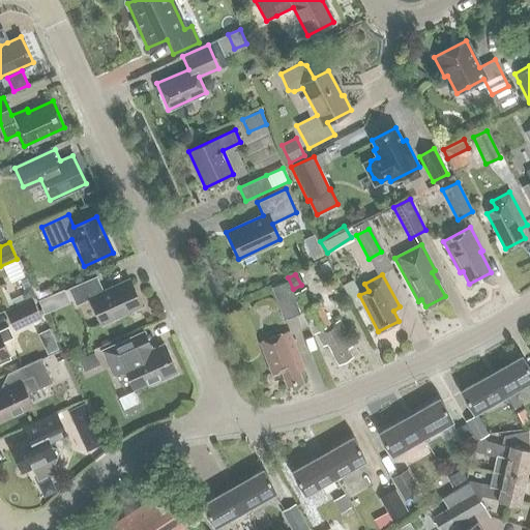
[(95,276),(68,289),(76,305),(89,298),(100,324),(141,305),(129,280),(102,292),(95,276)]
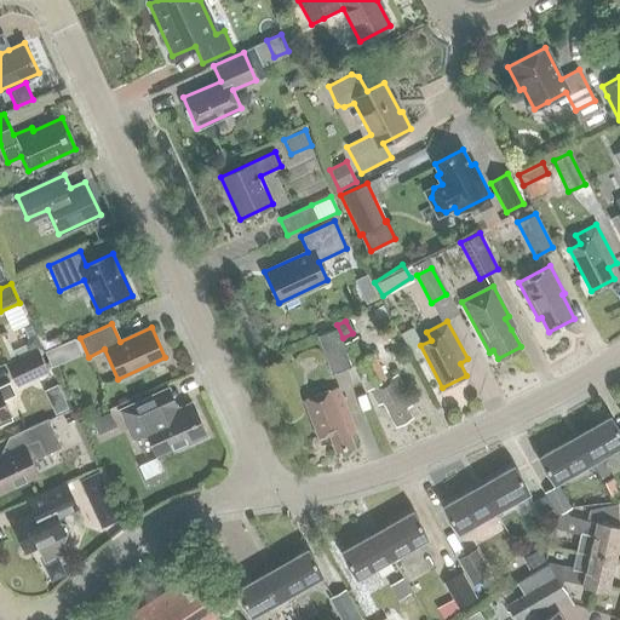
[(319,336),(332,373),(350,366),(336,328),(319,336)]
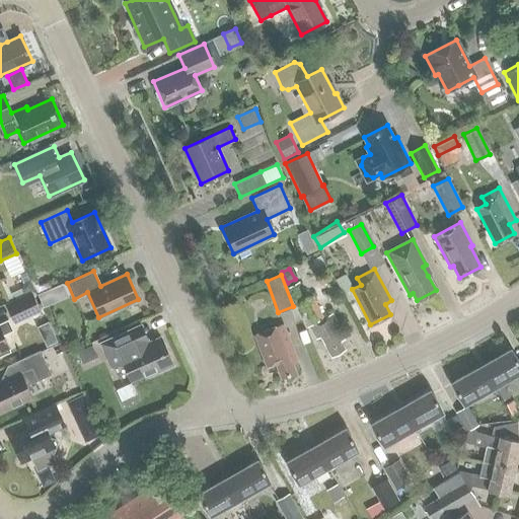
[(23,283),(21,289),(23,295),(31,291),(33,290),(29,280),(23,283)]
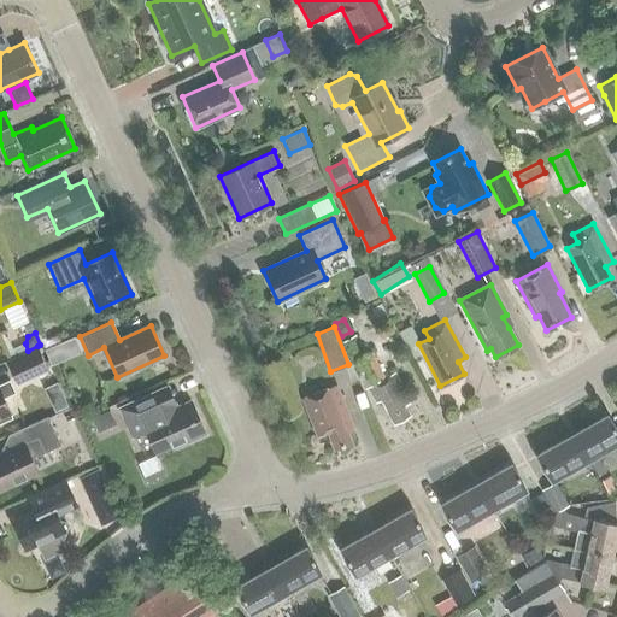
[(341,342),(351,358),(360,352),(352,336),(341,342)]
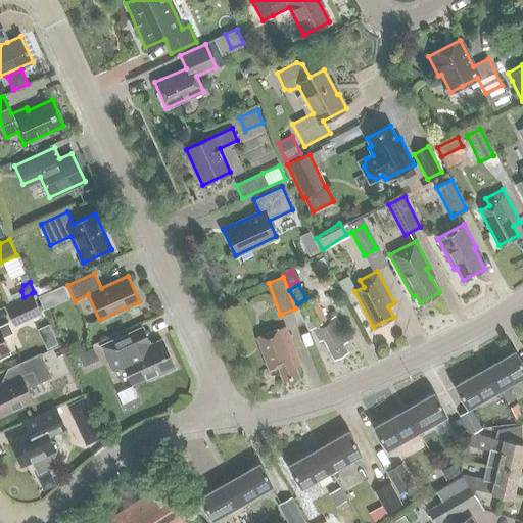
[(4,305),(14,326),(41,315),(32,293),(24,297),(4,305)]
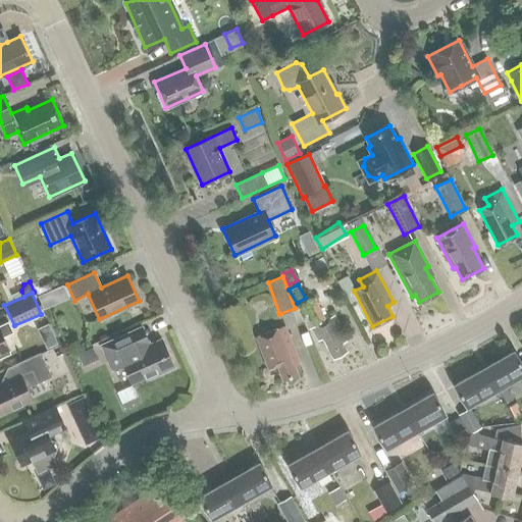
[(333,316),(325,320),(314,300),(297,309),(308,329),(311,327),(318,341),(322,338),(333,359),(347,352),(343,344),(347,342),(333,316)]
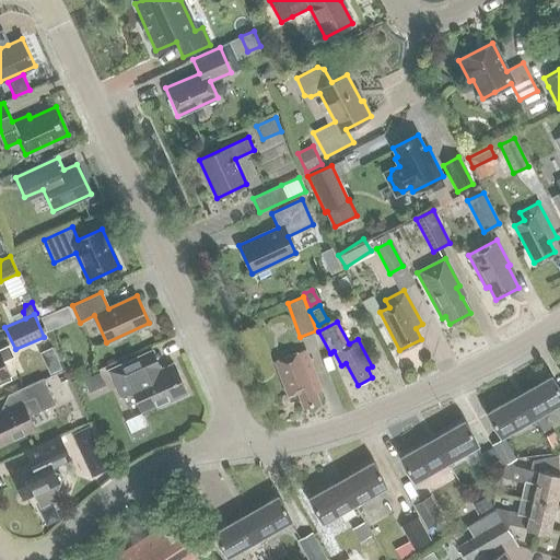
[(0,383),(10,380),(9,375),(2,361),(13,357),(8,345),(0,348),(0,383)]
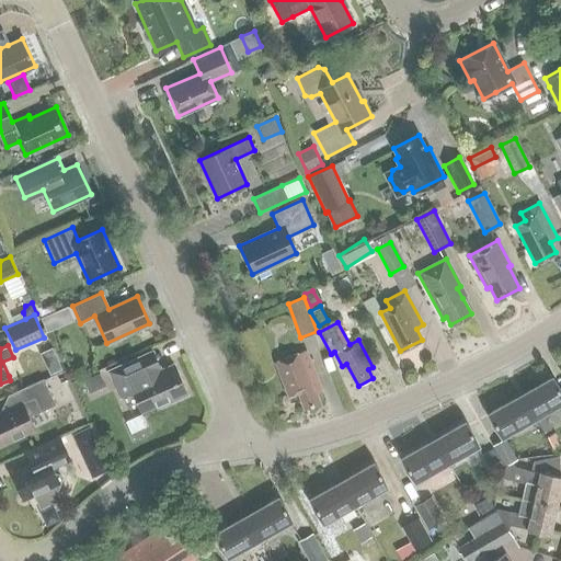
[(153,350),(107,370),(119,398),(133,391),(142,414),(186,395),(172,363),(160,367),(153,350)]
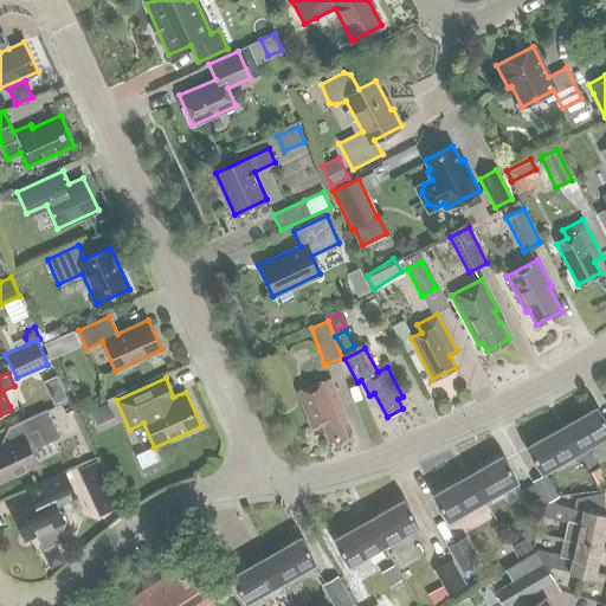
[(348,424),(329,378),(297,391),(311,427),(322,424),(329,443),(346,436),(341,426),(348,424)]
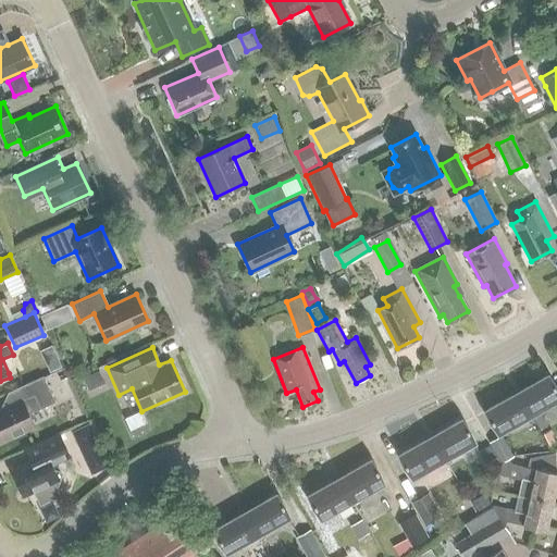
[(99,370),(83,378),(88,391),(104,383),(99,370)]
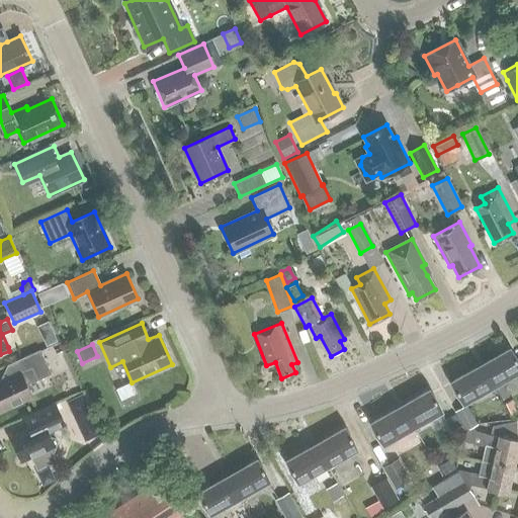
[(517,365),(509,349),(480,366),(492,387),(501,382),(517,371),(517,365)]
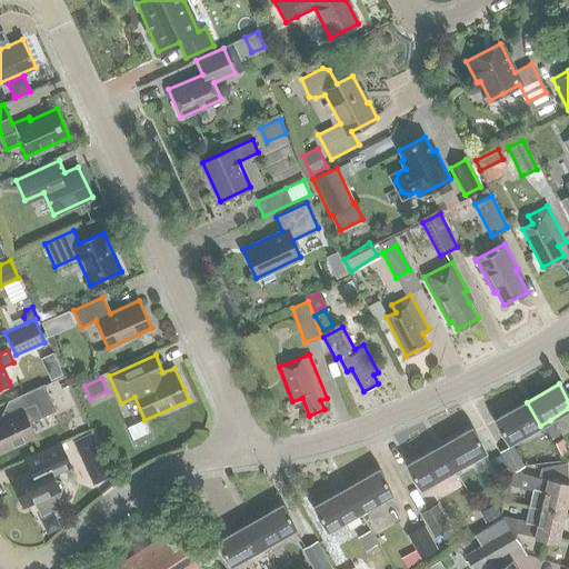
[(0,419),(0,451),(35,436),(28,423),(56,411),(43,385),(7,401),(12,413),(0,419)]
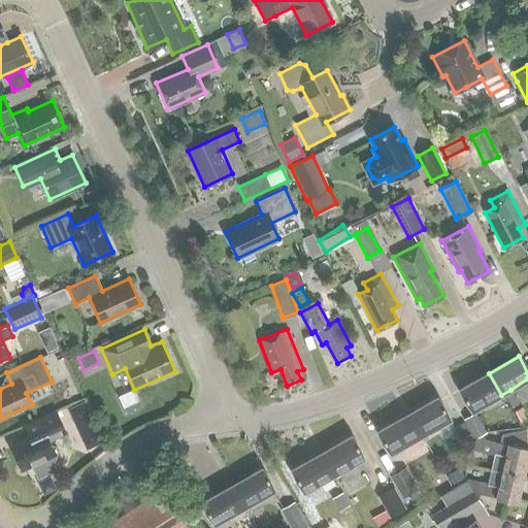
[(501,395),(489,373),(460,391),(472,411),(501,395)]
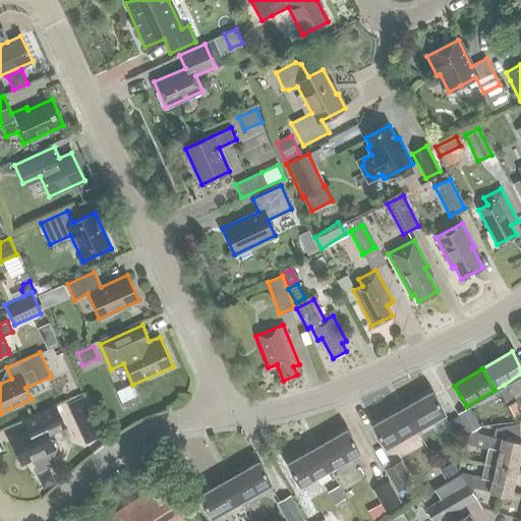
[(495,390),(503,404),(511,399),(504,385),(495,390)]
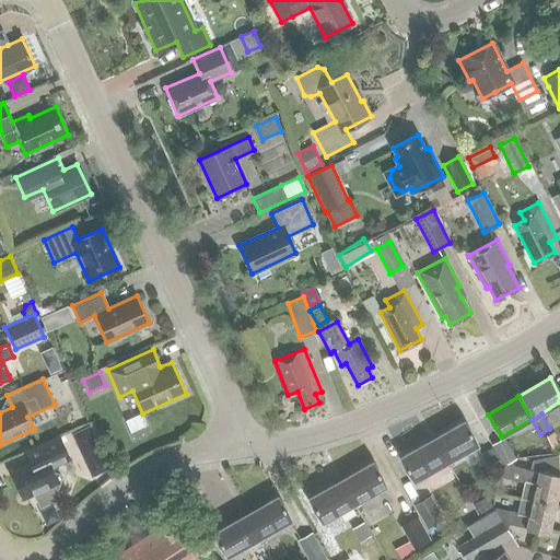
[(464,422),(432,441),(445,464),(477,445),(464,422)]
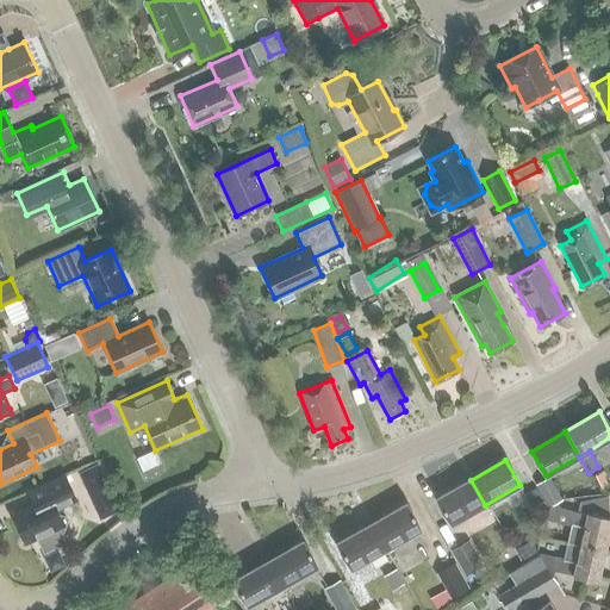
[(97,465),(78,473),(93,505),(112,497),(97,465)]
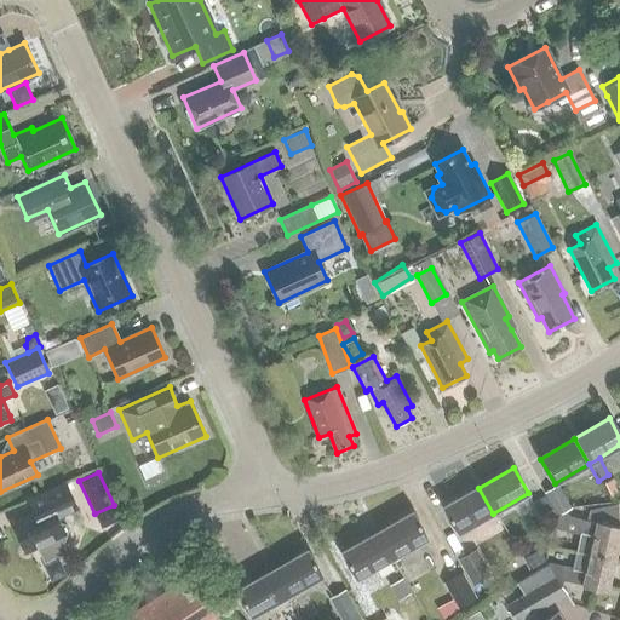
[(34,498),(40,511),(12,523),(26,552),(38,546),(44,561),(64,551),(63,550),(62,551),(59,546),(67,527),(61,526),(57,518),(76,510),(65,484),(34,498)]
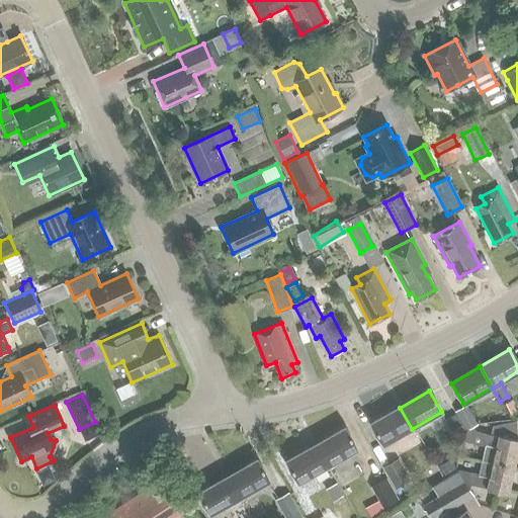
[(463,426),(466,432),(472,428),(478,426),(465,406),(455,411),(463,426)]
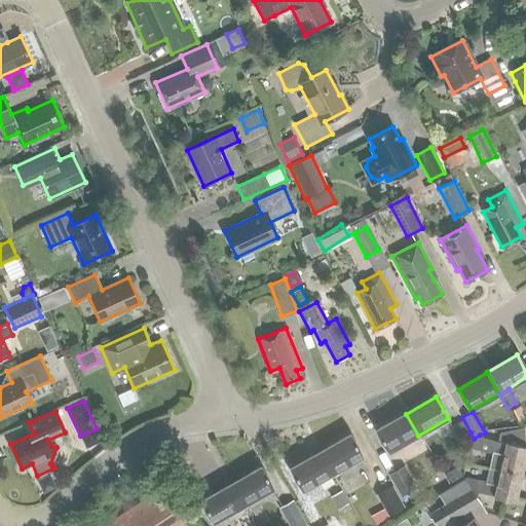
[(406,414),(376,431),(388,453),(418,436),(406,414)]
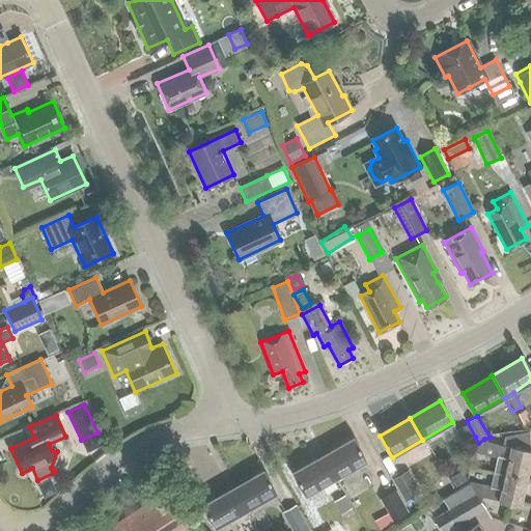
[(497,457),(494,472),(527,479),(530,460),(530,451),(510,447),(509,449),(487,444),(484,439),(478,443),(475,453),(497,457)]
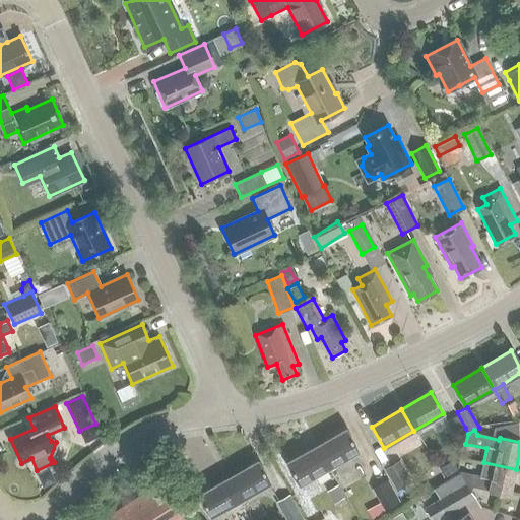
[(346,431),(317,447),(328,467),(359,451),(346,431)]
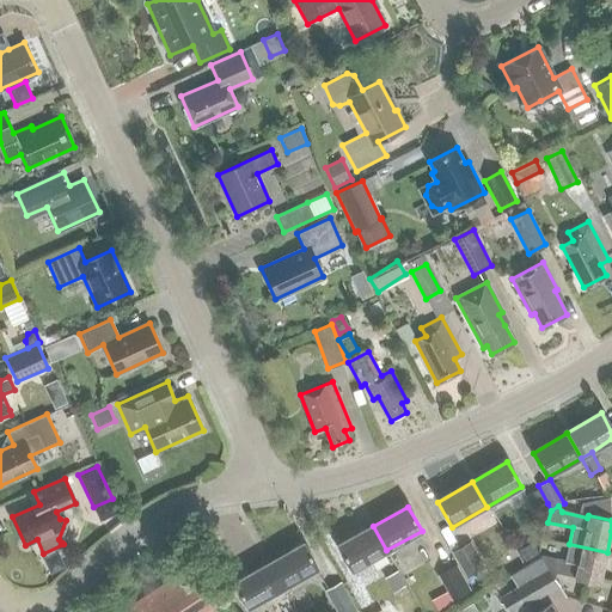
[(386,550),(373,526),(338,545),(352,570),(386,550)]
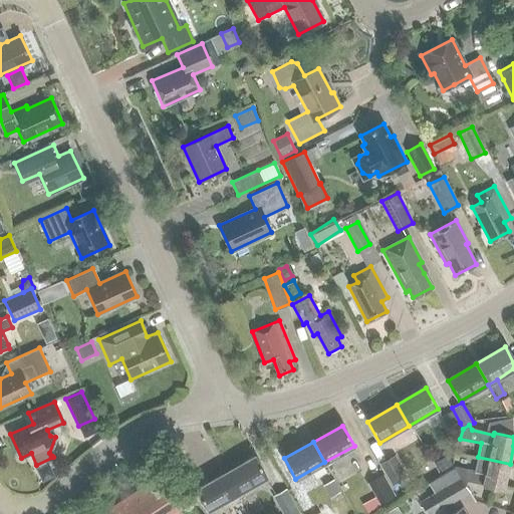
[(378,462),(391,484),(406,475),(394,454),(378,462)]
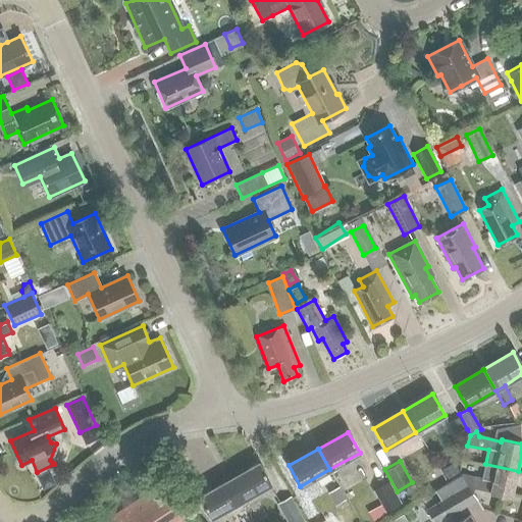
[(259,463),(226,481),(238,502),(270,483),(259,463)]
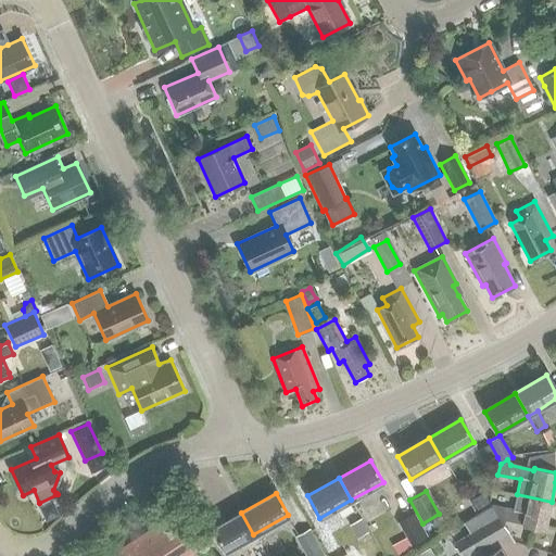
[(552,502),(517,494),(514,509),(497,505),(505,521),(545,530),(552,502)]
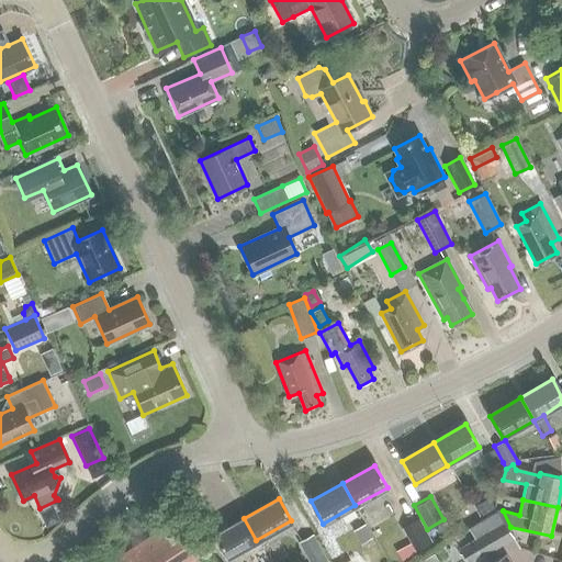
[(513,537),(497,510),(473,525),(476,530),(454,543),(465,561),(508,561),(505,554),(491,561),(479,561),(476,559),(513,537)]
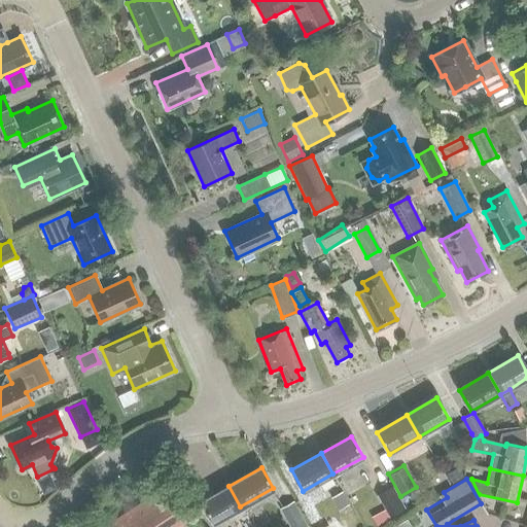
[(240,506),(229,486),(201,502),(213,523),(240,506)]
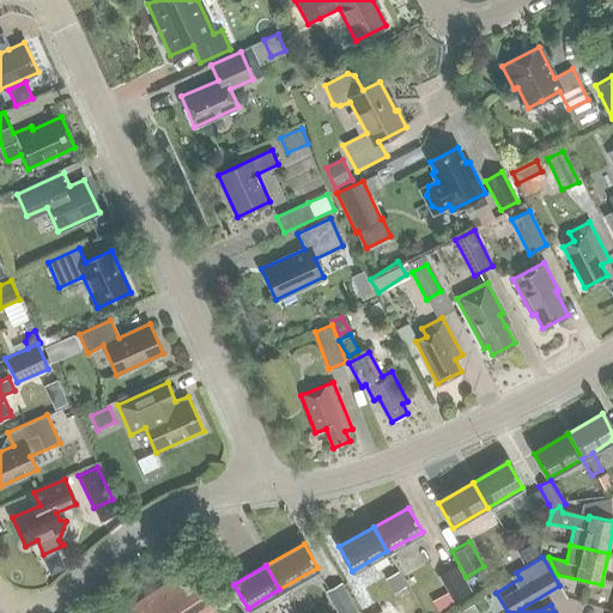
[(457,565),(438,576),(453,602),(472,592),(457,565)]
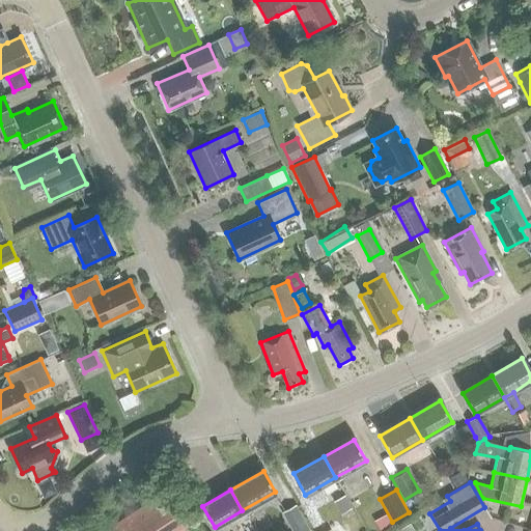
[(163,493),(104,530),(176,530),(184,526),(163,493)]
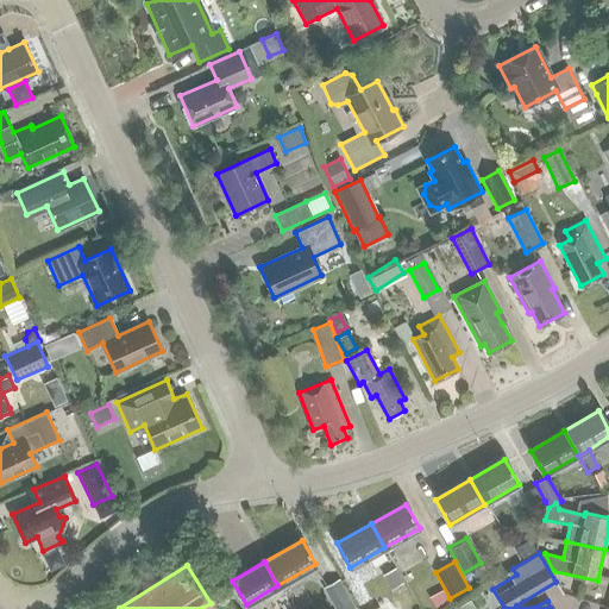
[(395,569),(382,575),(391,590),(403,583),(395,569)]
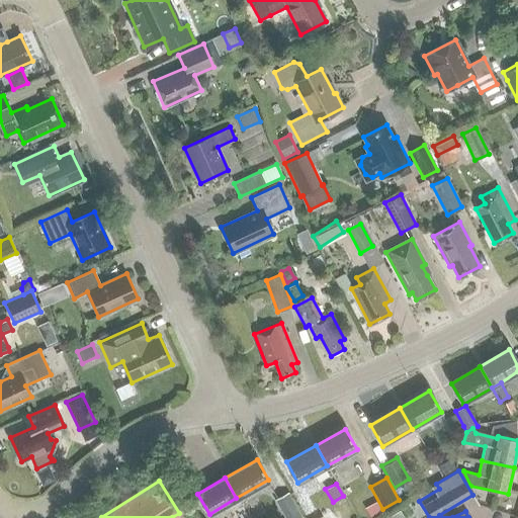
[(299,517),(286,494),(275,500),(284,517),(299,517)]
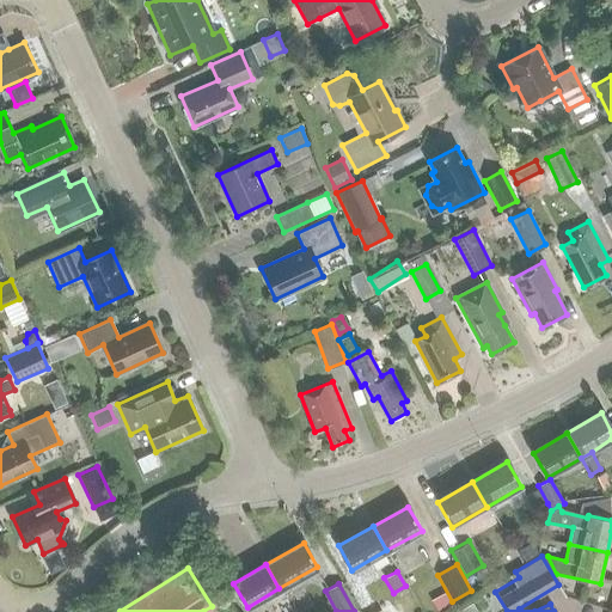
[(303,588),(289,597),(298,611),(301,611),(312,606),(303,588)]
